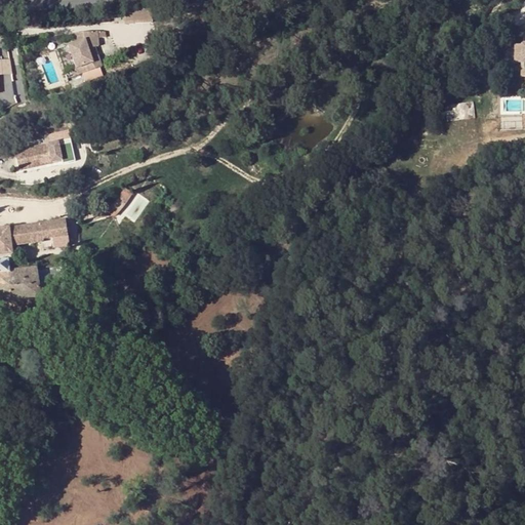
[(66,45),(74,69),(77,67),(82,65),(85,71),(101,66),(96,55),(90,57),(86,48),(96,45),(94,30),(70,33),(71,43),(66,45)]
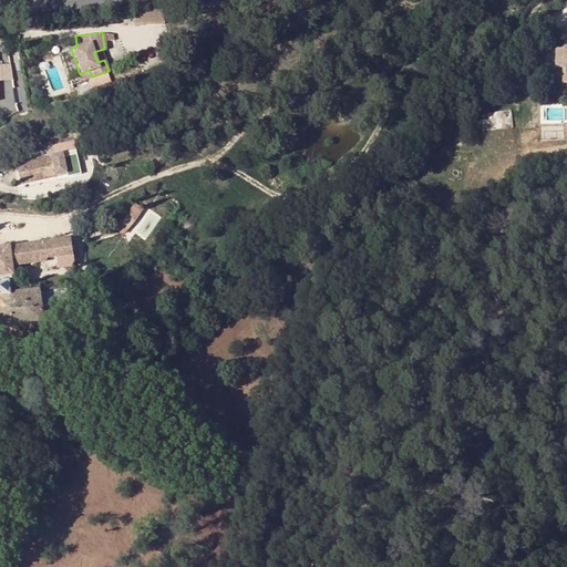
[(566,49),(554,50),(554,70),(562,69),(562,83),(566,83),(566,49)]
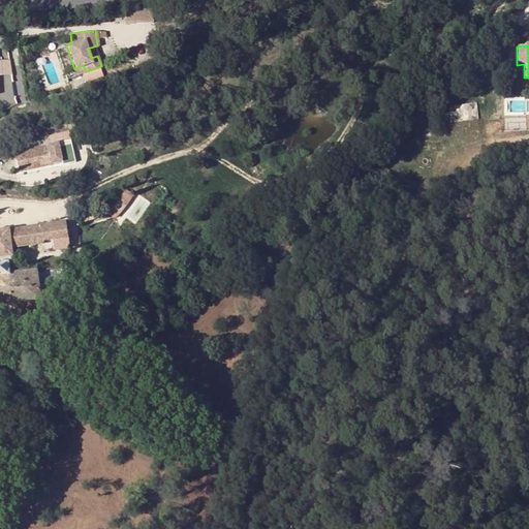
[(477,103),(452,104),(452,121),(478,120),(477,103)]
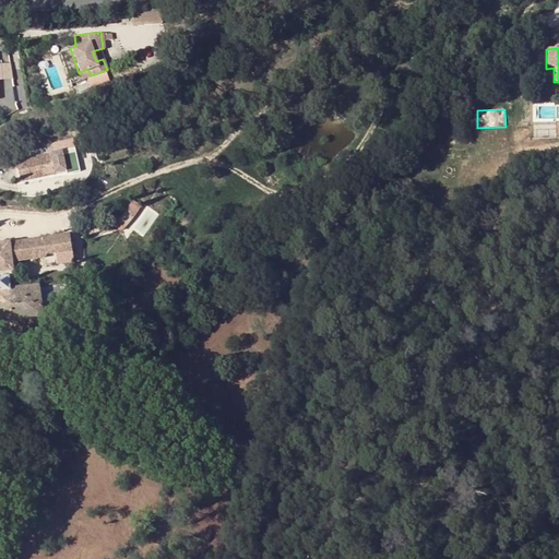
[(75,150),(74,141),(47,142),(47,151),(75,150)]
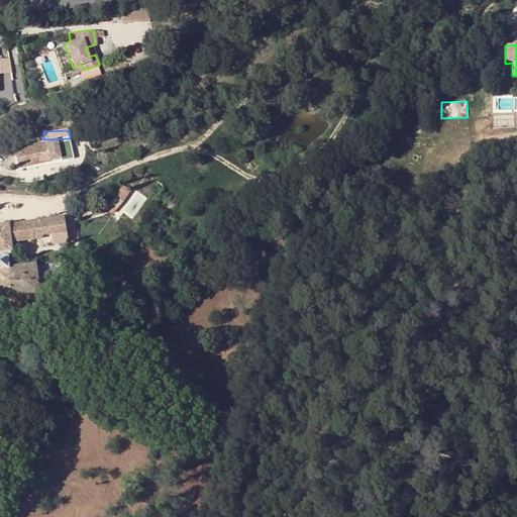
[(17,168),(59,159),(55,139),(13,149),(17,168)]
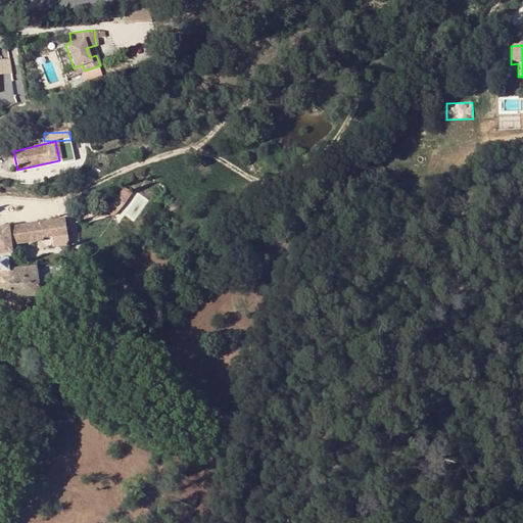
[(124,187),(109,205),(113,215),(121,206),(125,200),(131,191),(124,187)]
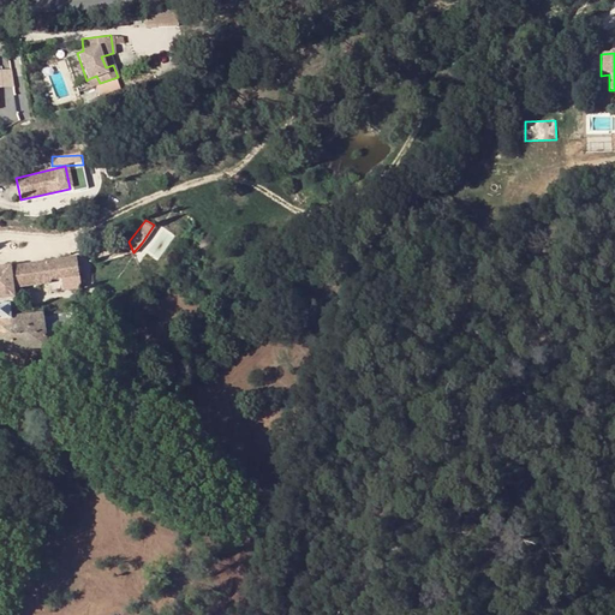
[(129,242),(107,250),(114,260),(133,252),(129,242)]
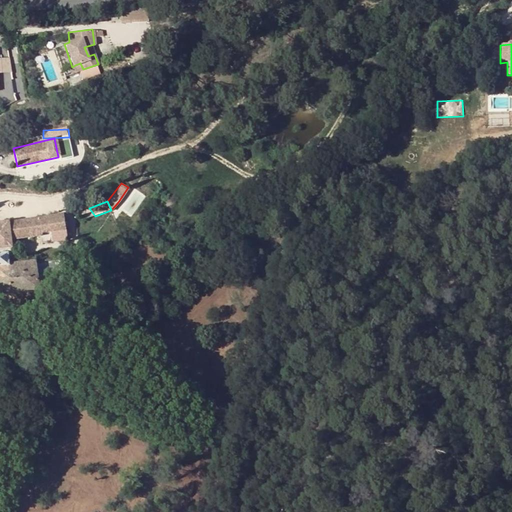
[(95,216),(89,208),(79,211),(82,220),(91,217),(95,216)]
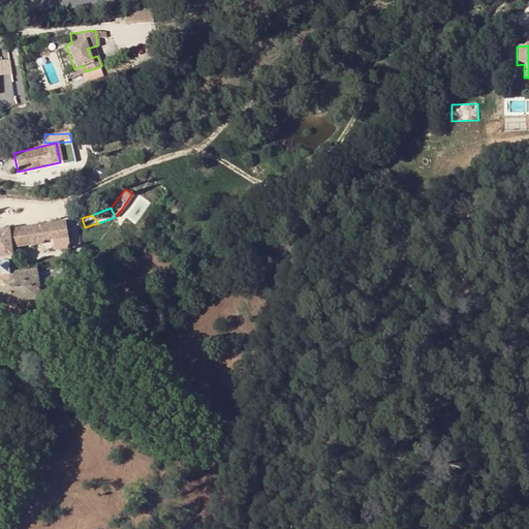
[(0,230),(0,258),(11,257),(12,257),(11,249),(43,244),(44,251),(70,247),(67,221),(0,230)]
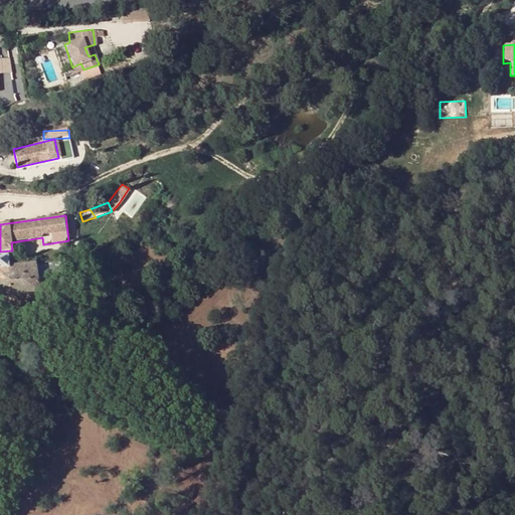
[(16,260),(17,267),(10,267),(9,256),(0,258),(0,298),(39,293),(51,288),(49,276),(59,272),(60,274),(69,270),(66,258),(30,265),(30,258),(16,260)]
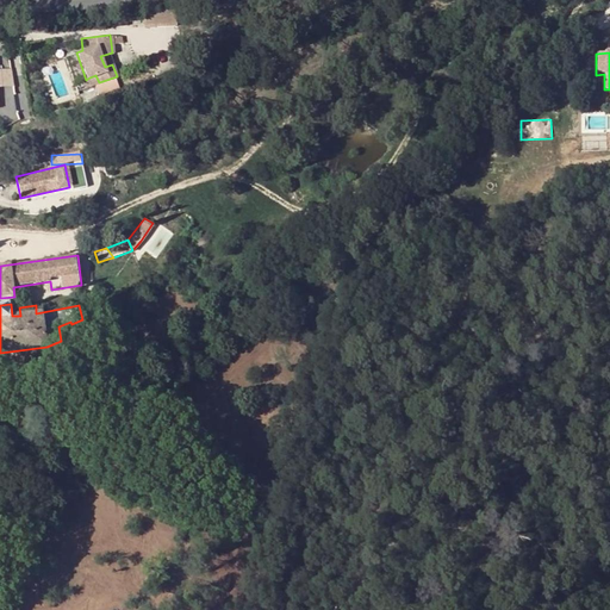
All buildings are outlined.
